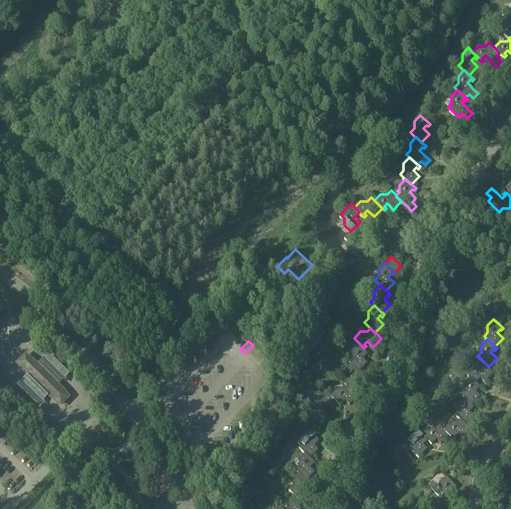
[(352,355),(349,359),(351,362),(352,362),(360,369),(368,361),(364,357),(362,355),(365,352),(367,354),(369,352),(364,347),(364,348),(358,342),(352,348),(352,355)]
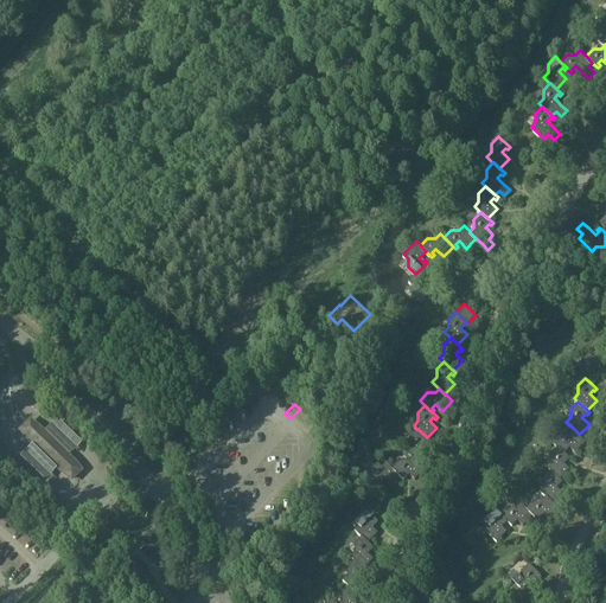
[(30,421),(24,427),(36,442),(58,464),(75,475),(81,469),(69,454),(46,432),(30,421)]
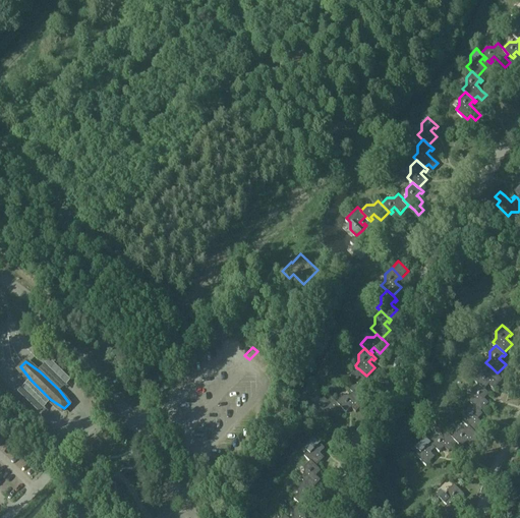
[(474,378),(479,383),(479,382),(485,388),(485,387),(486,386),(484,384),(487,381),(495,387),(503,378),(498,372),(497,372),(492,367),(487,370),(480,371),(474,378)]
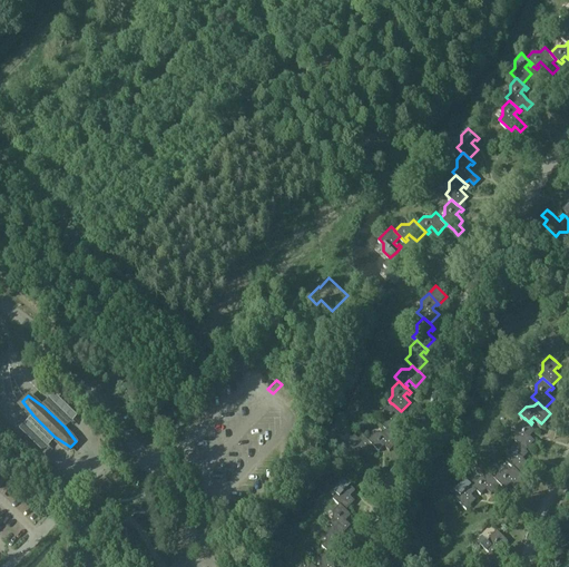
[(385,418),(381,422),(386,428),(388,428),(393,433),(402,423),(398,419),(395,417),(399,413),(401,416),(403,413),(401,411),(392,403),(391,403),(385,410),(385,418)]
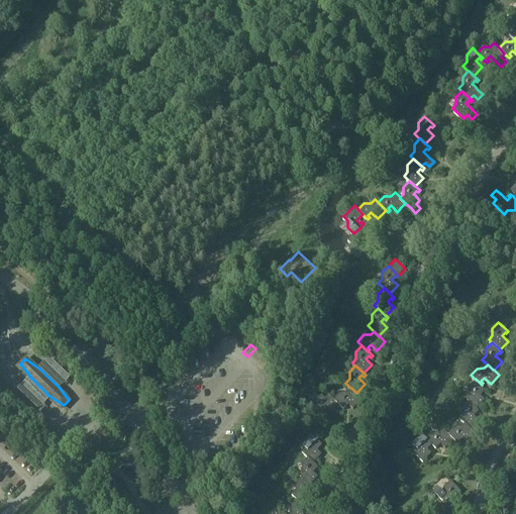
[(476,379),(476,380),(470,386),(470,393),(466,396),(470,399),(478,407),(486,398),(480,392),(482,389),(484,391),(486,389),(482,384),(482,385),(476,379)]
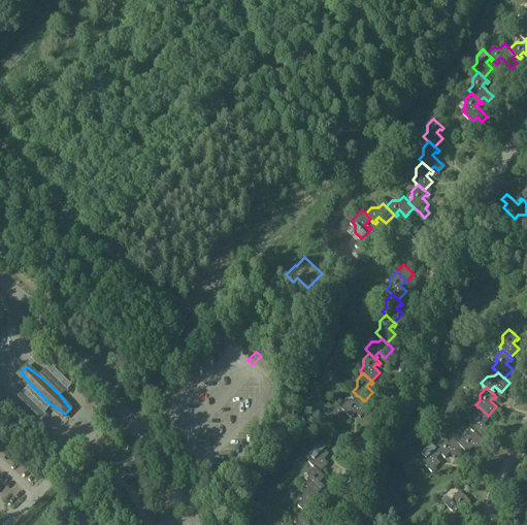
[(341,405),(341,406),(348,412),(352,417),(354,415),(352,413),(355,409),(357,411),(361,416),(370,406),(364,401),(359,396),(358,396),(355,399),(348,399),(341,405)]
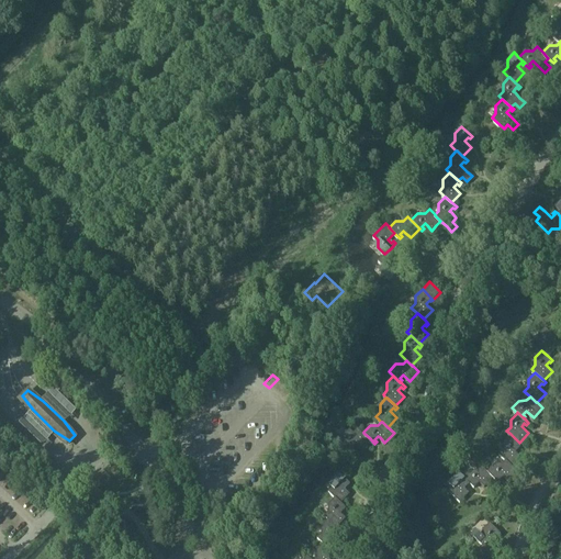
[(346,431),(339,438),(350,448),(352,446),(350,445),(354,440),(356,443),(361,448),(366,453),(371,447),(366,443),(370,438),(363,433),(363,432),(358,426),(354,431),(346,431)]
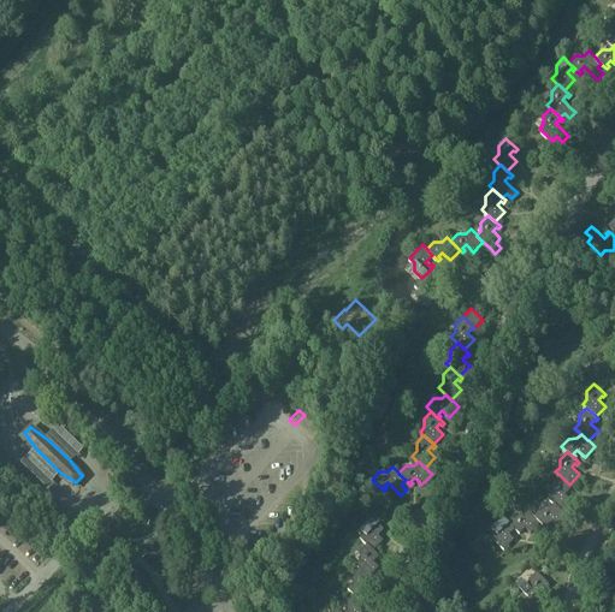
[(548,495),(555,501),(561,509),(562,507),(572,498),(563,491),(567,487),(569,489),(572,487),(569,485),(560,475),(553,482),(553,491),(548,495)]
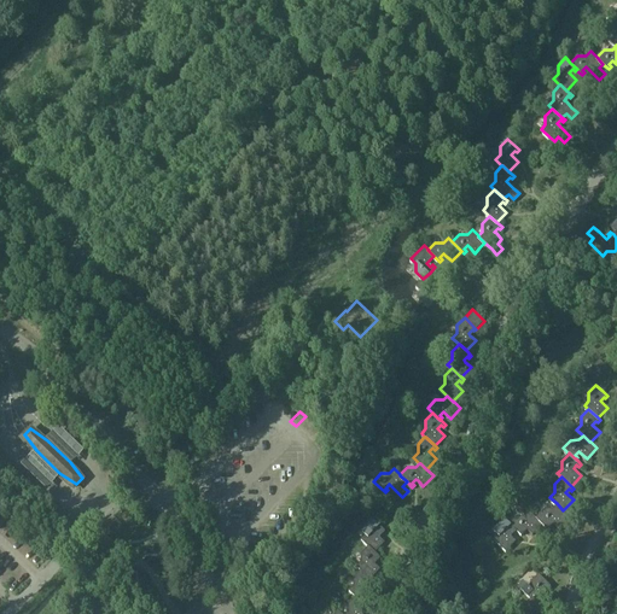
[(543,522),(548,527),(551,525),(548,522),(552,519),(560,526),(570,516),(564,509),(563,510),(557,503),(552,508),(543,508),(537,515),(536,515),(543,522)]
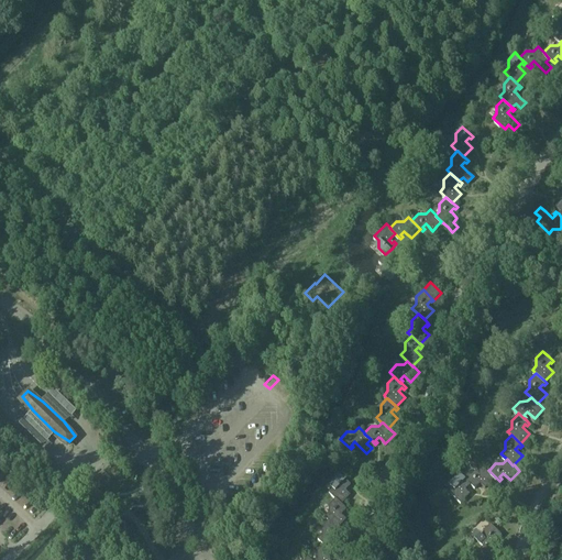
[(238,479),(252,485),(260,472),(245,464),(238,479)]
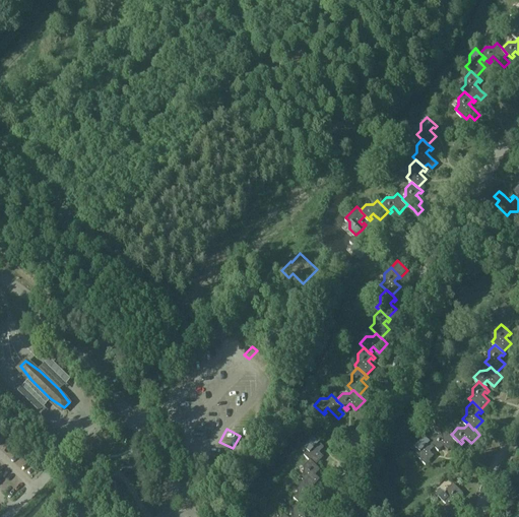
[(449,448),(457,440),(451,434),(452,434),(446,429),(442,433),(436,433),(430,439),(429,439),(435,445),(439,449),(441,447),(439,445),(442,442),(449,448)]
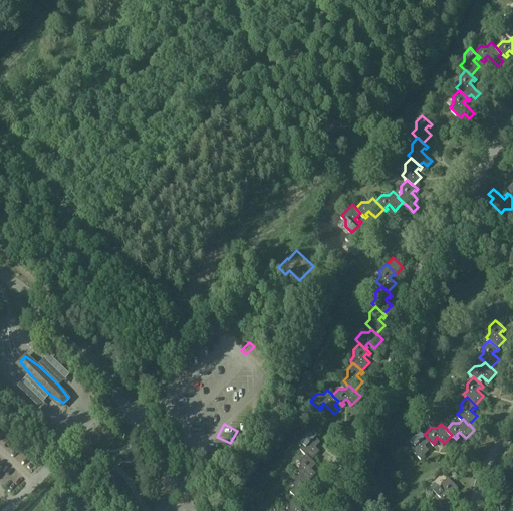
[(167,431),(171,441),(180,438),(176,428),(167,431)]
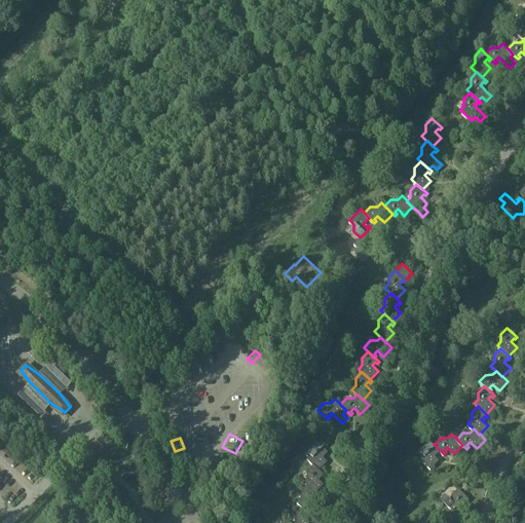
[(423,446),(423,453),(419,457),(430,469),(440,459),(434,453),(437,450),(438,452),(440,450),(434,444),(435,444),(429,440),(423,446)]
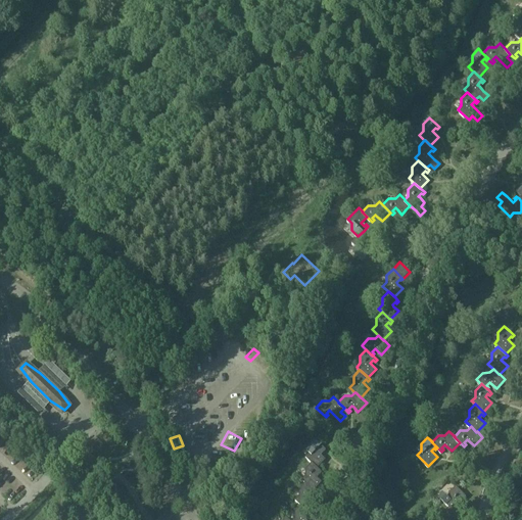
[(306,456),(312,461),(313,461),(318,466),(326,458),(320,452),(323,448),(325,451),(327,447),(316,438),(311,444),(311,452),(306,456)]
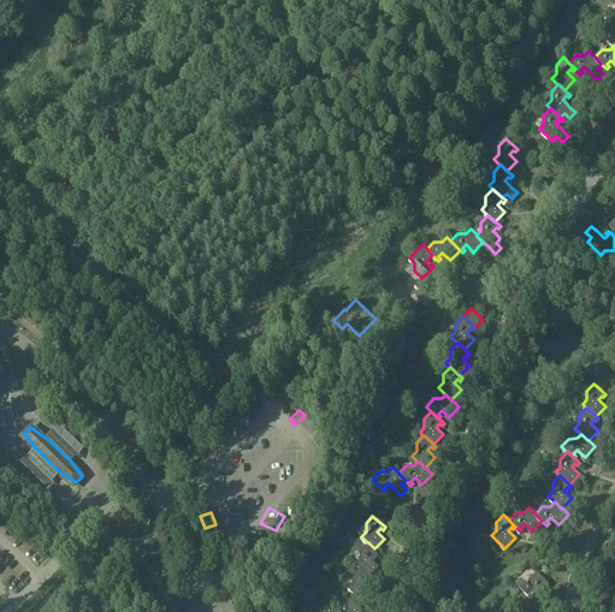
[(225,530),(216,538),(219,542),(228,535),(225,530)]
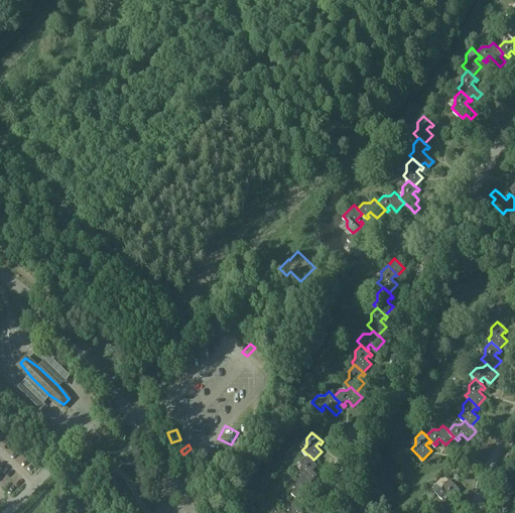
[(298,472),(301,475),(309,483),(309,482),(317,474),(313,470),(311,468),(314,465),(316,467),(318,465),(313,460),(308,455),(307,455),(301,462),(302,468),(298,472)]
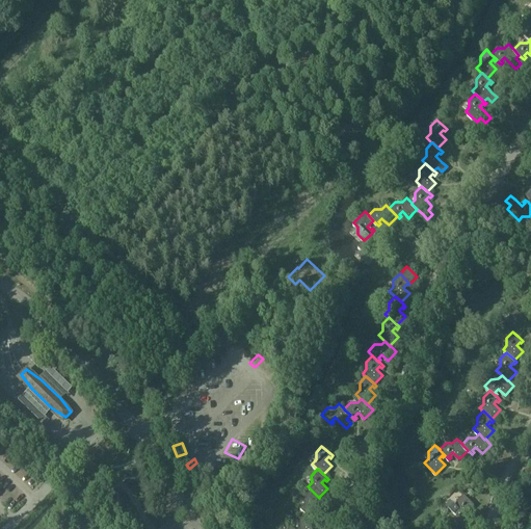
[(301,507),(307,512),(313,518),(321,509),(315,503),(318,500),(320,501),(321,499),(319,497),(319,498),(311,490),(304,496),(304,503),(301,507)]
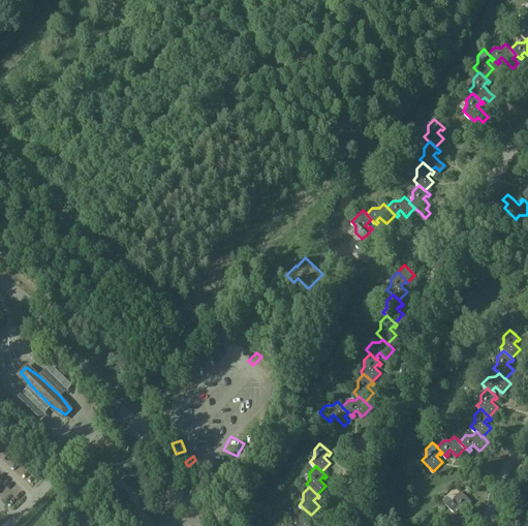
[(463,519),(471,509),(465,503),(468,500),(470,502),(472,500),(462,490),(455,497),(455,504),(452,507),(455,512),(455,511),(463,519)]
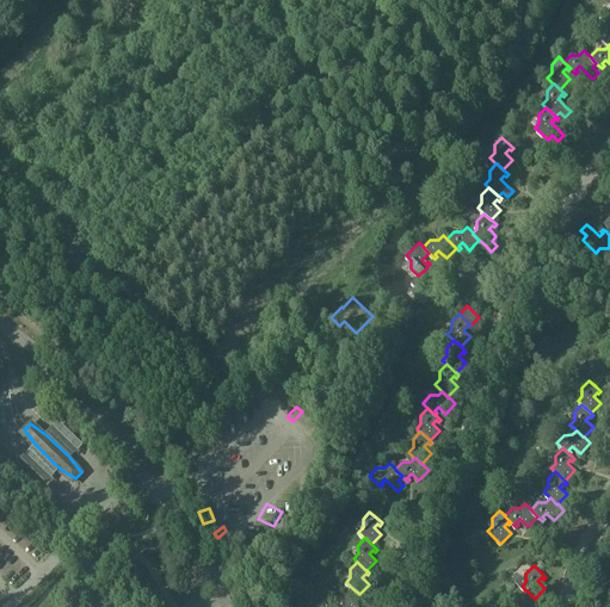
[(67,587),(73,593),(82,583),(76,577),(67,587)]
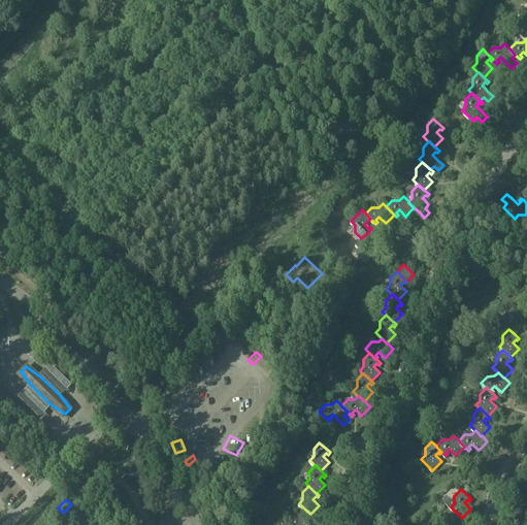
[(316,518),(310,514),(304,509),(298,515),(298,522),(295,524),(311,524),(308,522),(311,519),(314,520),(316,518)]
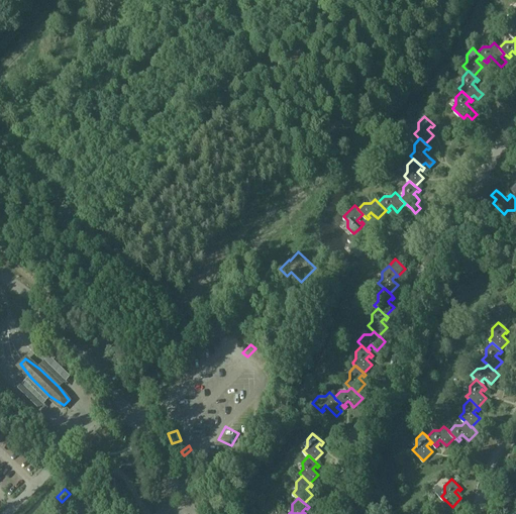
[(436,513),(449,513),(448,512),(451,509),(452,511),(454,509),(452,507),(444,499),(444,500),(438,506),(438,513),(436,513)]
